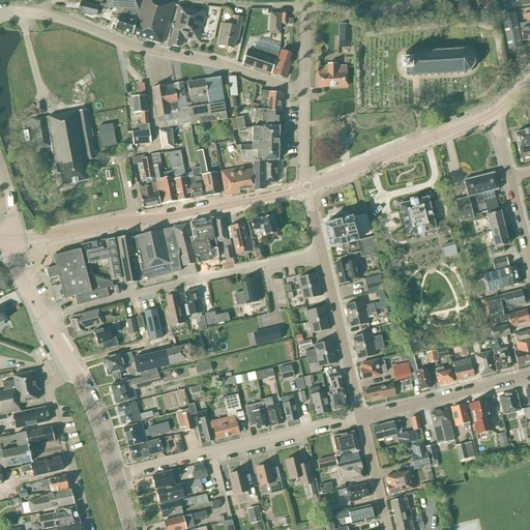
[(118,17),(114,30),(162,45),(174,4),(160,0),(106,0),(106,8),(123,9),(121,18),(118,17)]
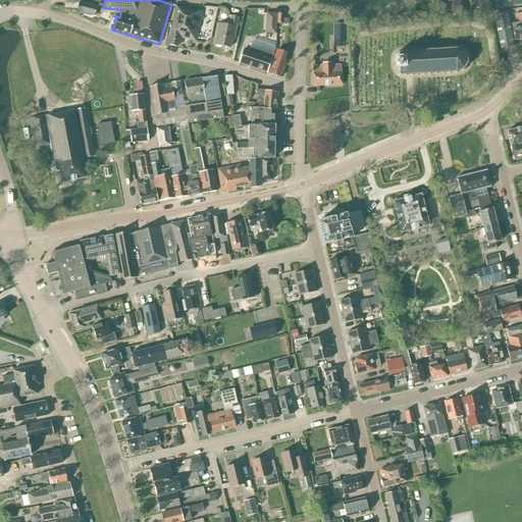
[(452,16),(464,13),(461,0),(455,0),(449,2),(452,16)]
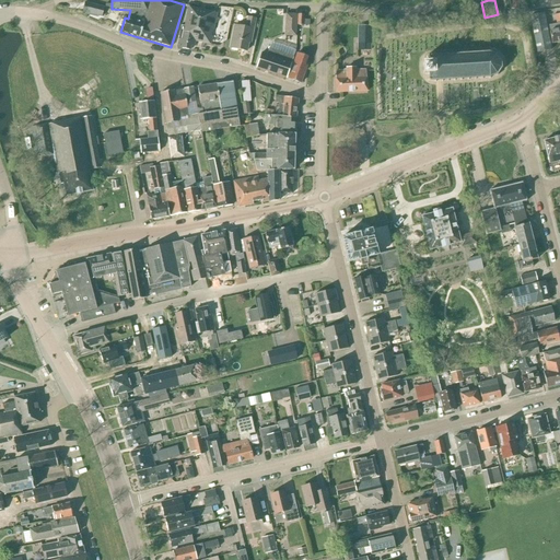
[(102,16),(104,8),(84,2),(82,12),(102,16)]
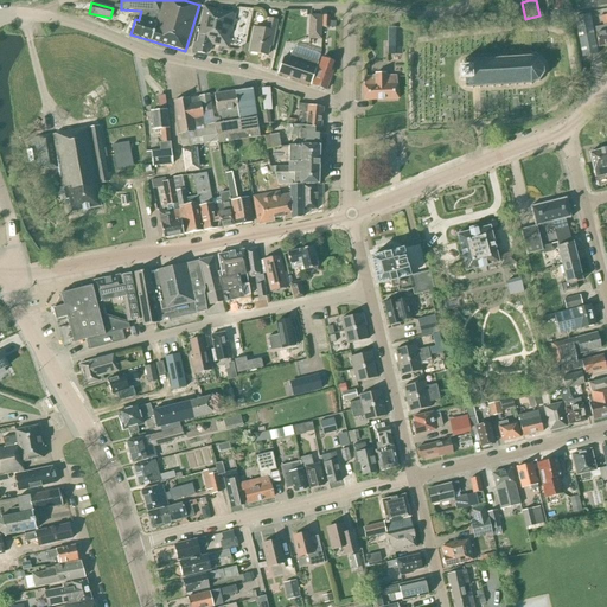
[(212,45),(228,48),(234,14),(204,7),(199,29),(196,29),(192,51),(206,55),(208,50),(211,50),(212,45)]
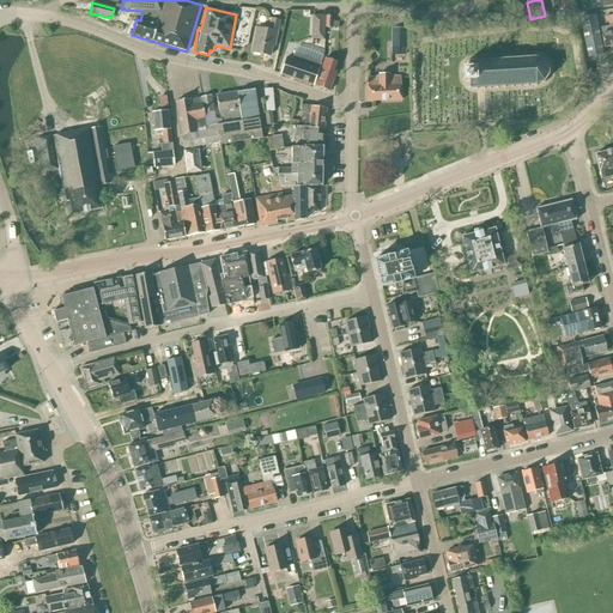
[(325,28),(325,16),(313,16),(311,40),(325,40),(325,28)]
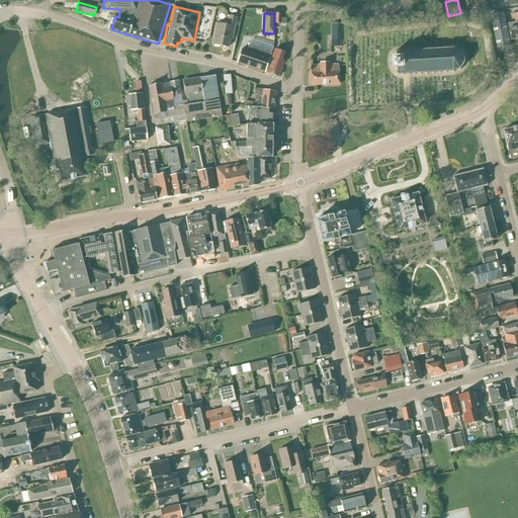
[(503,13),(490,15),(497,49),(510,47),(503,13)]
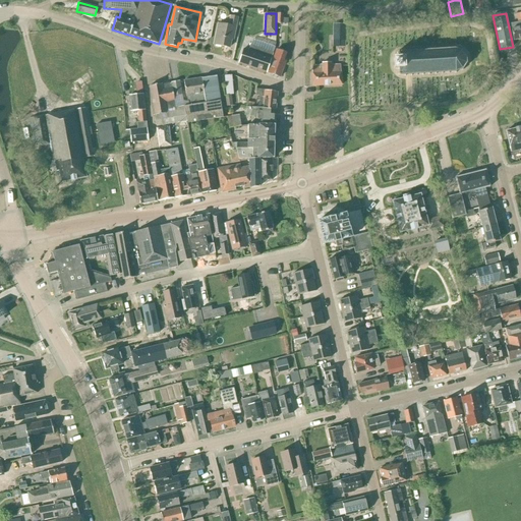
[(510,24),(514,41),(520,39),(520,13),(516,14),(518,23),(510,24)]
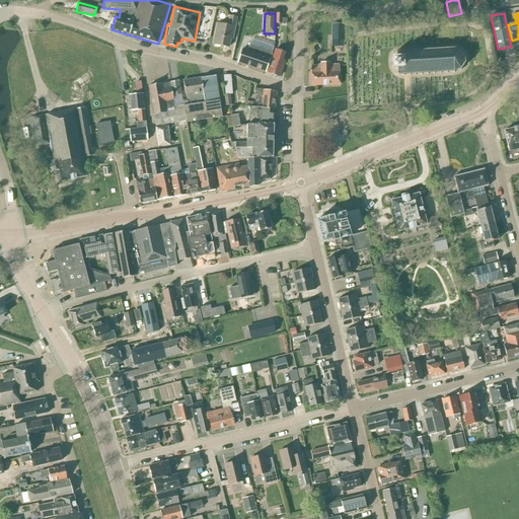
[(217,23),(213,45),(228,48),(230,40),(232,41),(236,17),(230,16),(228,26),(217,23)]
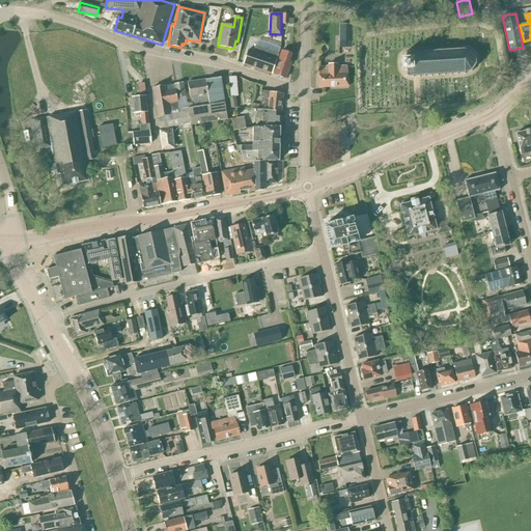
[(355,42),(355,25),(340,25),(339,42),(355,42)]
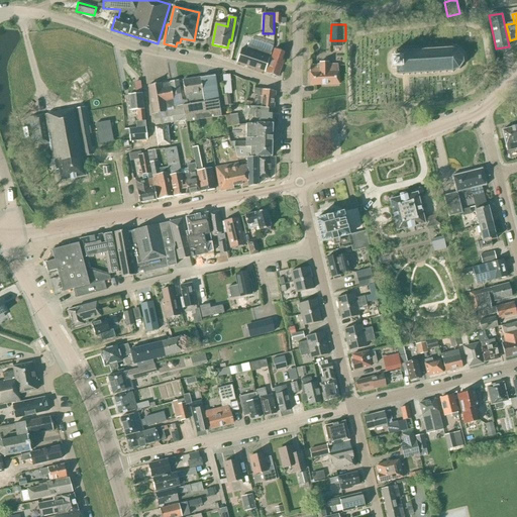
[(264,73),(271,53),(248,45),(246,50),(241,48),(236,63),(264,73)]
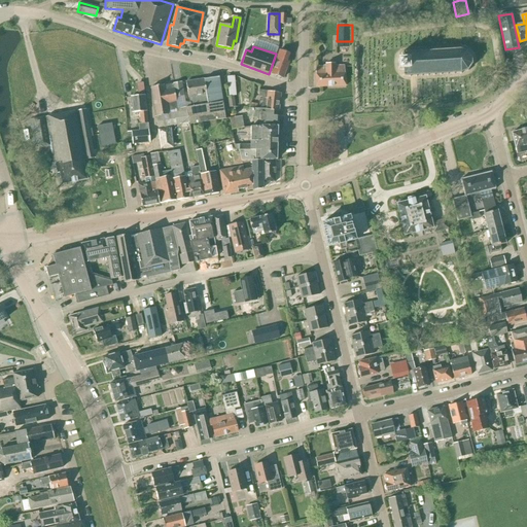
[(402,71),(402,77),(409,76),(409,77),(460,74),(461,74),(467,72),(471,65),(472,64),(471,58),(467,50),(459,48),(401,53),(402,59),(397,60),(397,71),(402,71)]
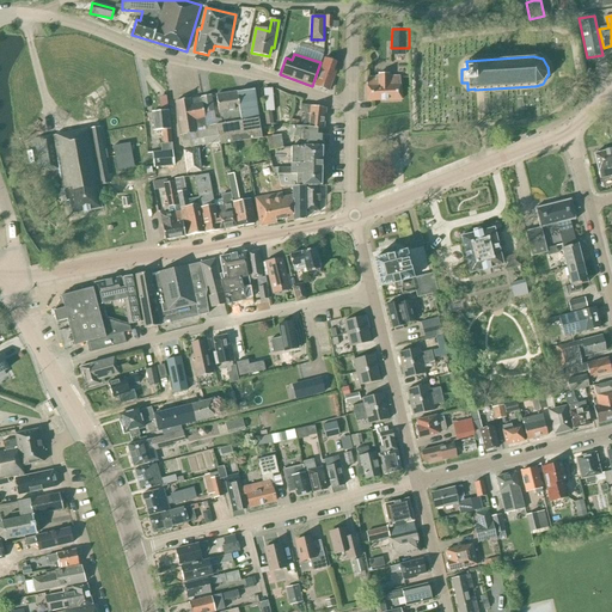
[(314,86),(329,91),(335,73),(332,72),(336,63),(324,59),(314,86)]
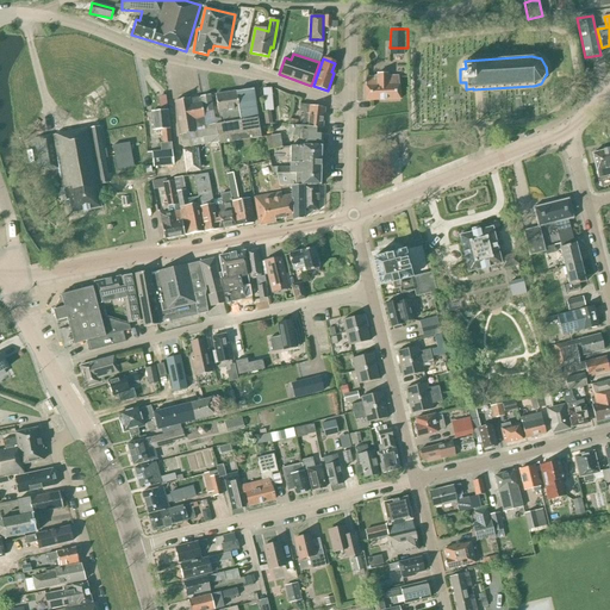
[(388,78),(388,74),(378,75),(378,78),(366,78),(366,101),(400,100),(399,76),(388,78)]
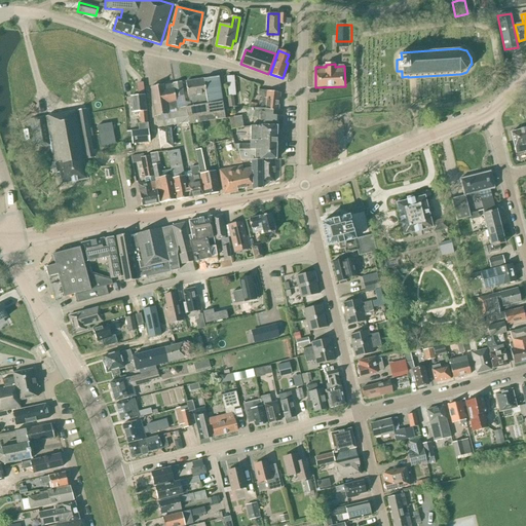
[(189,124),(225,119),(222,102),(223,102),(219,77),(186,82),(188,99),(189,99),(189,102),(185,103),(186,108),(186,109),(188,123),(189,124)]
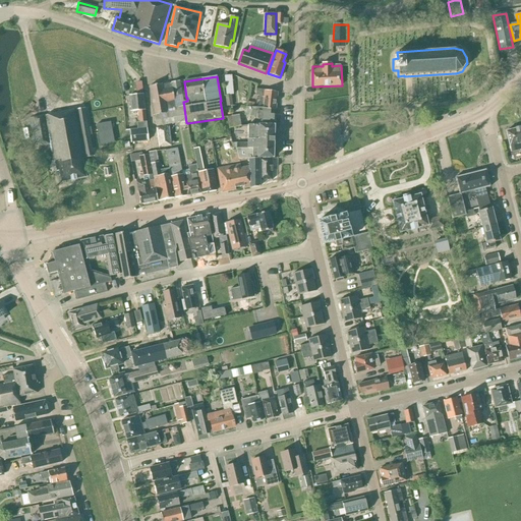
[(182,96),(180,82),(172,83),(174,97),(182,96)]
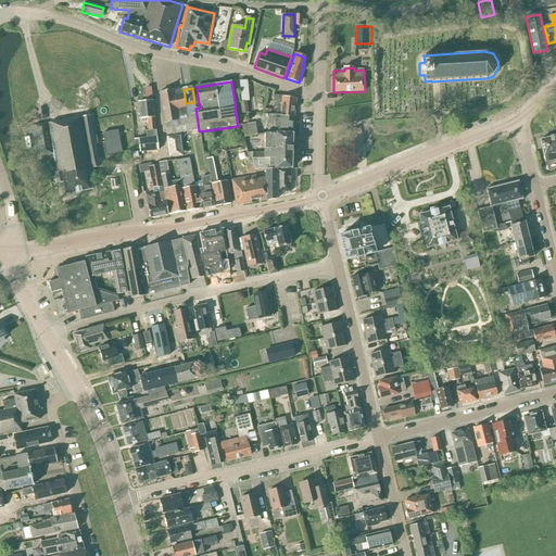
[(186,116),(188,116),(186,103),(184,89),(173,91),(173,90),(159,92),(165,123),(187,119),(186,116)]
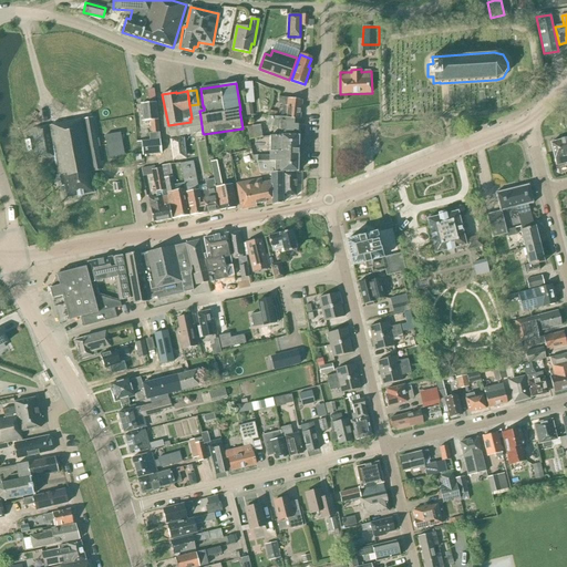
[(282,105),(280,117),(298,121),(300,121),(302,101),(279,98),(278,104),(282,105)]
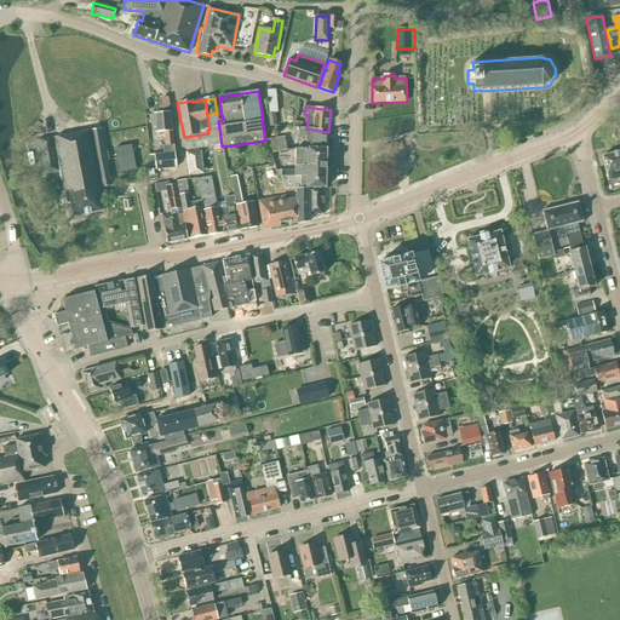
[(166,154),(174,153),(173,145),(171,113),(154,115),(155,132),(164,131),(166,154)]
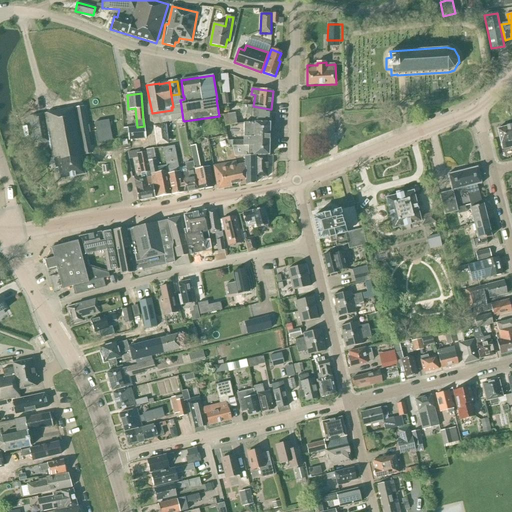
[(173,107),(171,107),(172,110),(152,113),(154,125),(183,120),(181,106),(181,105),(173,107)]
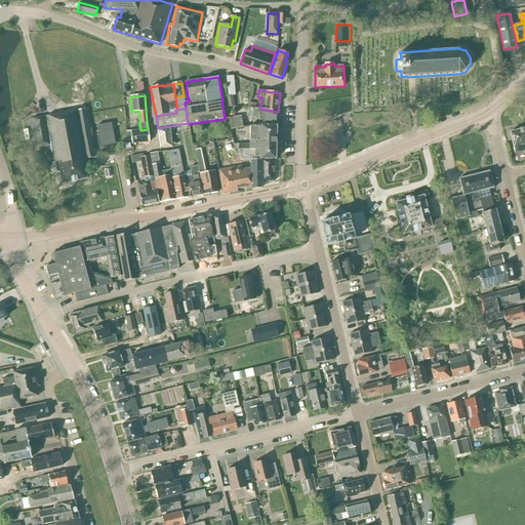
[(56,173),(59,173),(62,184),(86,179),(83,160),(93,158),(85,109),(21,121),(26,150),(49,146),(52,162),(50,163),(51,167),(54,166),(56,173)]
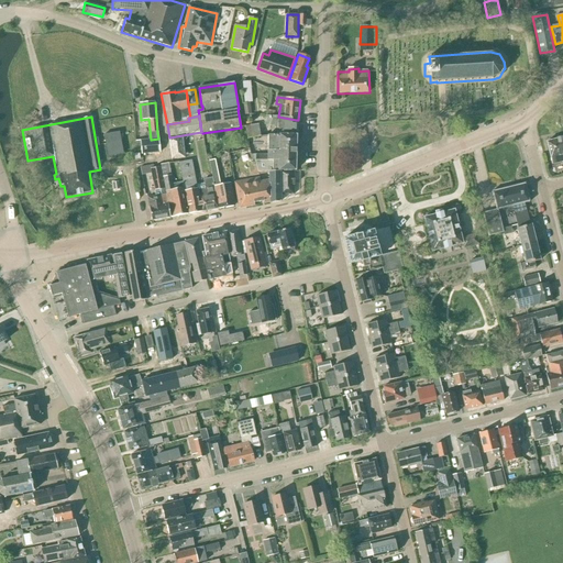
[(295,136),(296,120),(278,117),(278,118),(275,118),(266,117),(265,125),(278,127),(278,135),(295,136)]
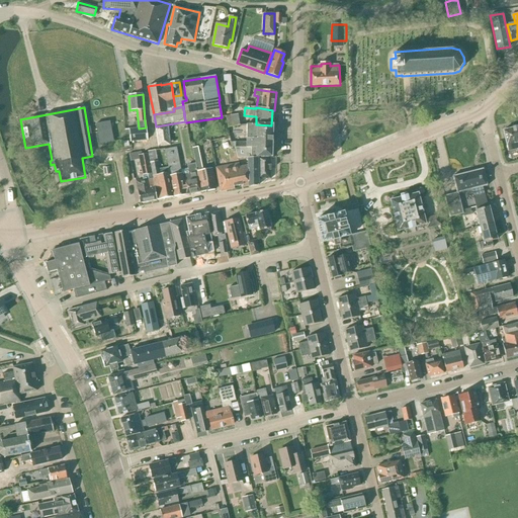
[(238,114),(226,116),(228,127),(240,125),(238,114)]
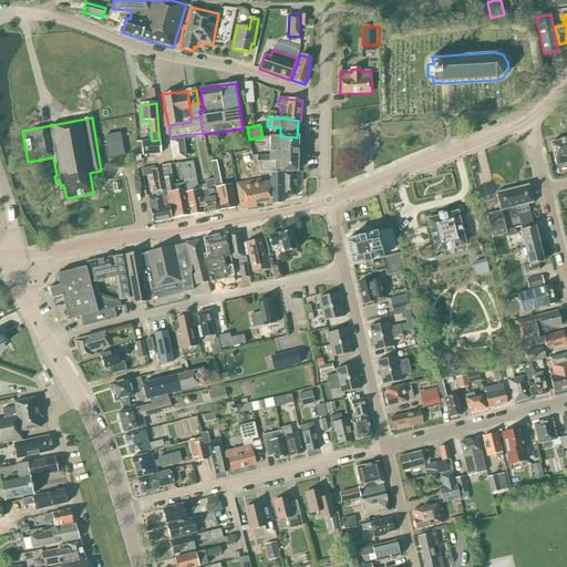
[(370,130),(359,131),(360,145),(371,145),(370,130)]
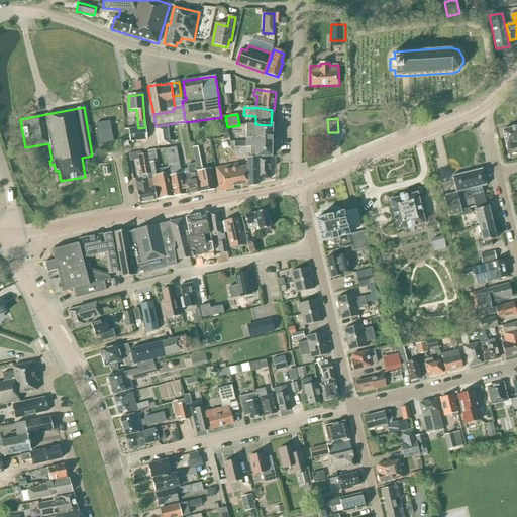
[(113,142),(109,122),(95,125),(98,145),(113,142)]
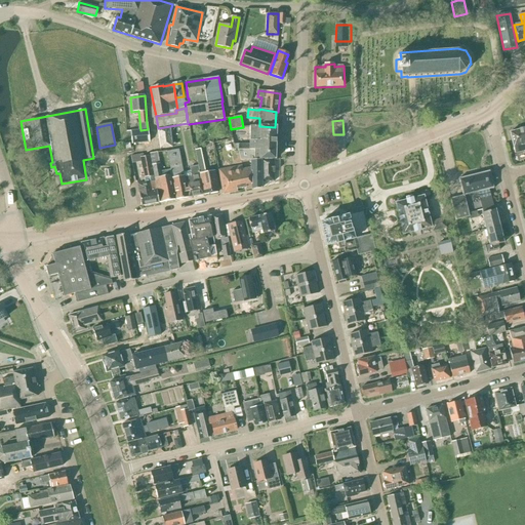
[(249,160),(275,160),(276,127),(275,127),(259,126),(250,126),(249,145),(238,145),(240,159),(249,160)]
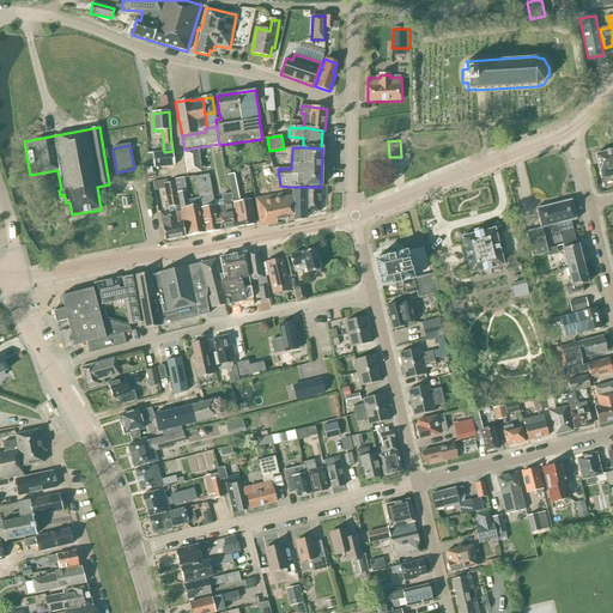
[(183,151),(186,175),(201,173),(199,149),(183,151)]
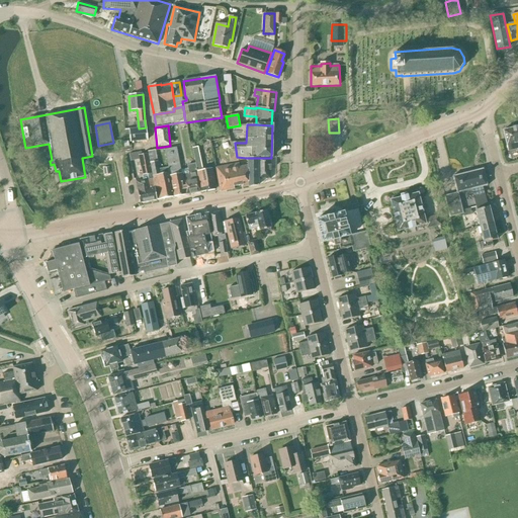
[(517,126),(503,132),(508,152),(517,149),(517,126)]
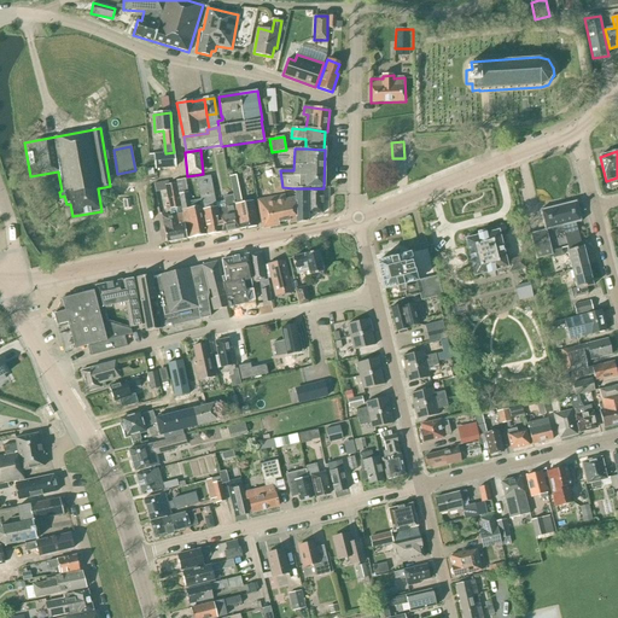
[(176,168),(175,163),(175,152),(174,152),(165,153),(153,155),(155,162),(155,165),(155,170),(176,168)]
